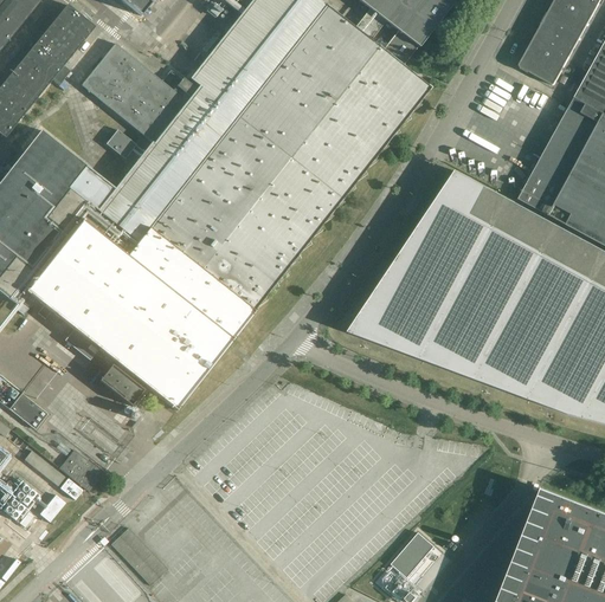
[(0,46),(38,0),(0,0),(0,46)]
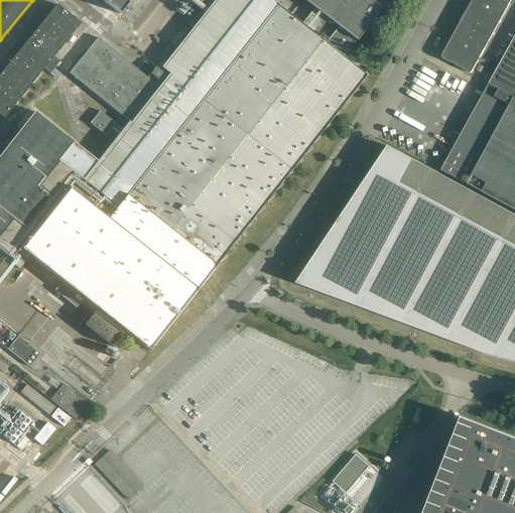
[(0,248),(11,257),(19,245),(24,249),(13,262),(19,266),(29,253),(35,258),(42,263),(77,290),(73,294),(79,299),(80,298),(85,302),(87,299),(141,342),(149,348),(151,346),(150,345),(156,338),(161,332),(170,321),(176,312),(176,313),(179,309),(185,301),(196,288),(197,288),(198,286),(214,265),(214,266),(216,264),(216,263),(343,102),(366,73),(342,53),(355,37),(356,38),(385,0),(306,0),(313,5),(300,21),(277,2),(276,2),(274,0),(212,0),(207,6),(199,0),(191,0),(204,10),(160,65),(168,71),(166,74),(154,65),(154,66),(144,57),(136,67),(97,35),(68,71),(107,102),(130,120),(98,159),(73,139),(34,109),(9,140),(2,135),(0,138),(0,144),(0,248)]
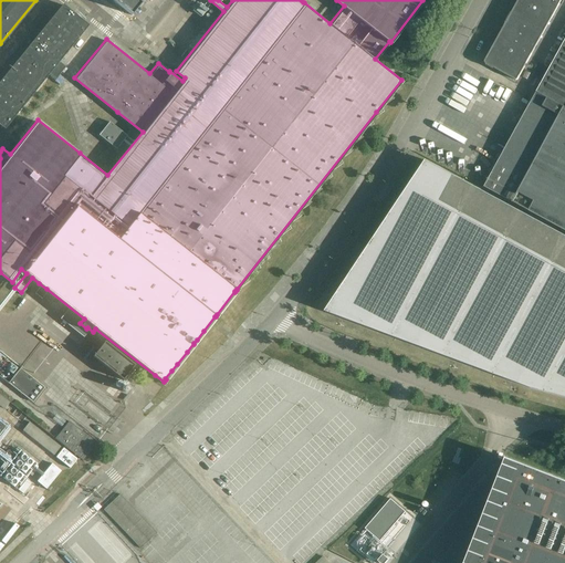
[(115,0),(131,13),(142,0),(115,0)]
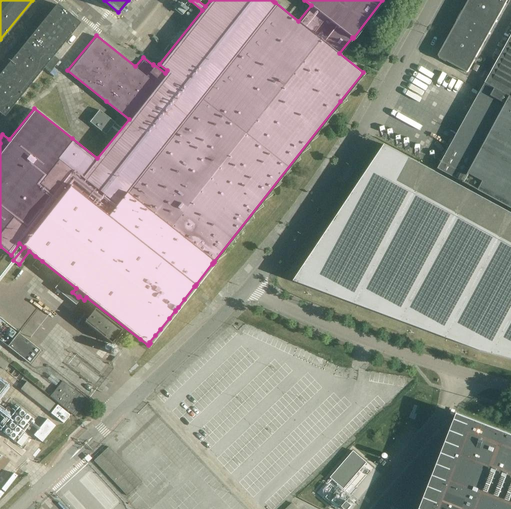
[(466,0),(461,9),(460,8),(454,18),(456,19),(437,53),(437,54),(438,55),(465,70),(466,70),(467,70),(467,69),(504,2),(505,0),(466,0)]
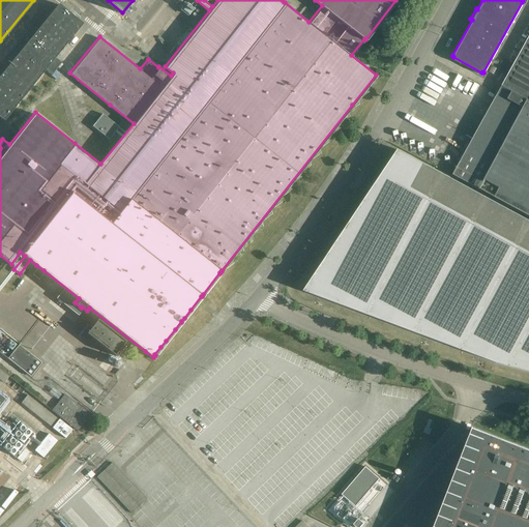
[(82,22),(58,2),(0,72),(0,116),(3,118),(45,67),(51,72),(60,61),(54,56),(82,22)]
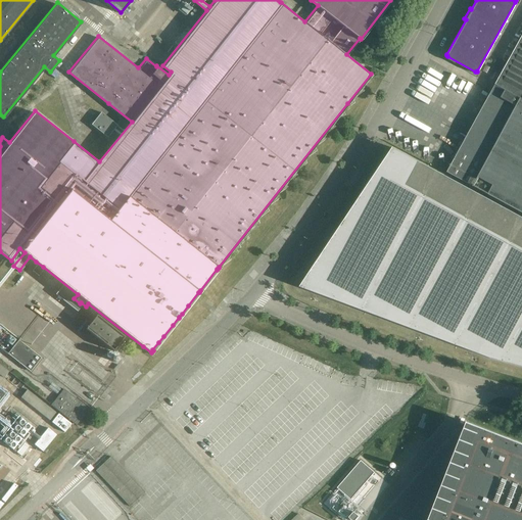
[(180,8),(185,13),(190,7),(184,2),(180,8)]
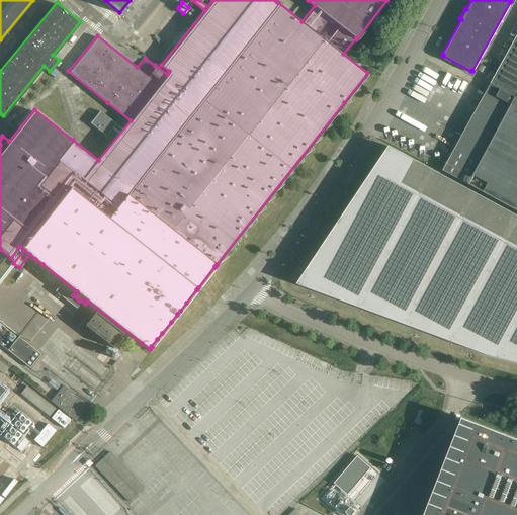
[(490,82),(442,168),(459,178),(516,208),(516,31),(490,82)]
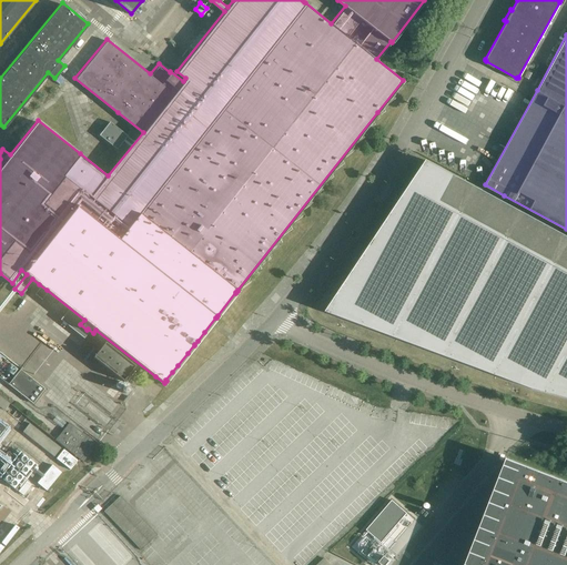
[(109,119),(98,133),(117,147),(127,133),(109,119)]
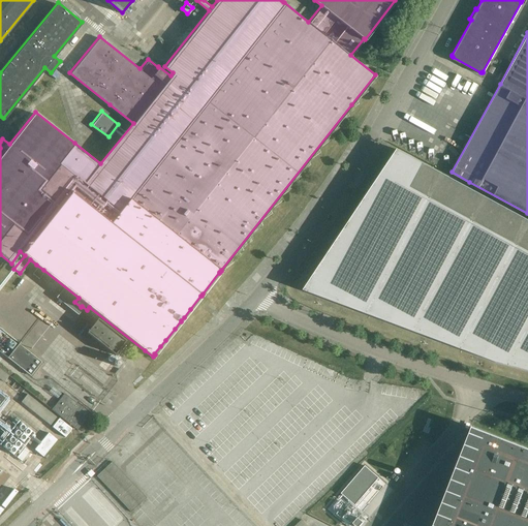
[(527,218),(397,148),(303,288),(401,326),(495,361),(527,369),(527,218)]
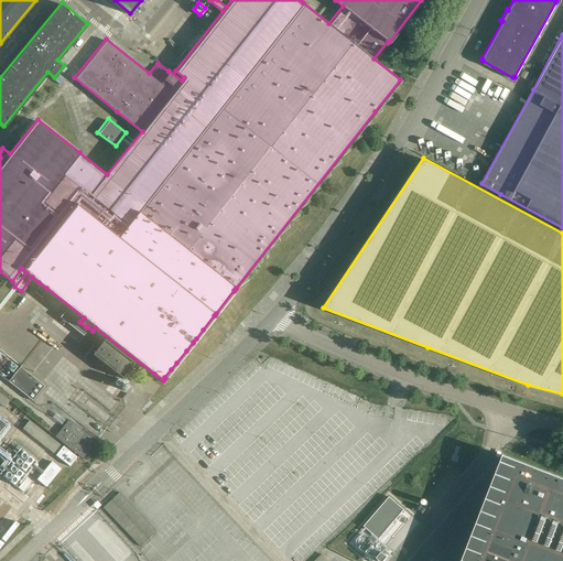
[(39,282),(34,289),(41,294),(46,288),(39,282)]
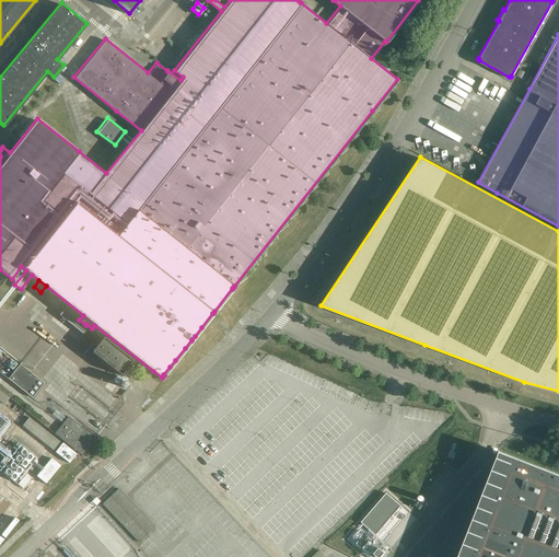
[(132,359),(103,335),(91,350),(120,373),(132,359)]
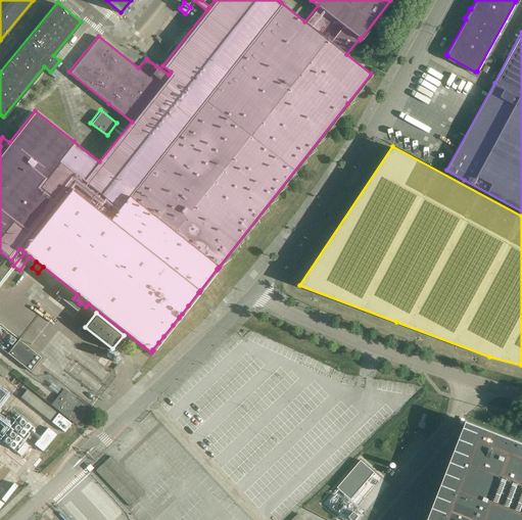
[(0,346),(6,352),(7,351),(30,369),(41,356),(18,338),(18,337),(0,322),(0,346)]
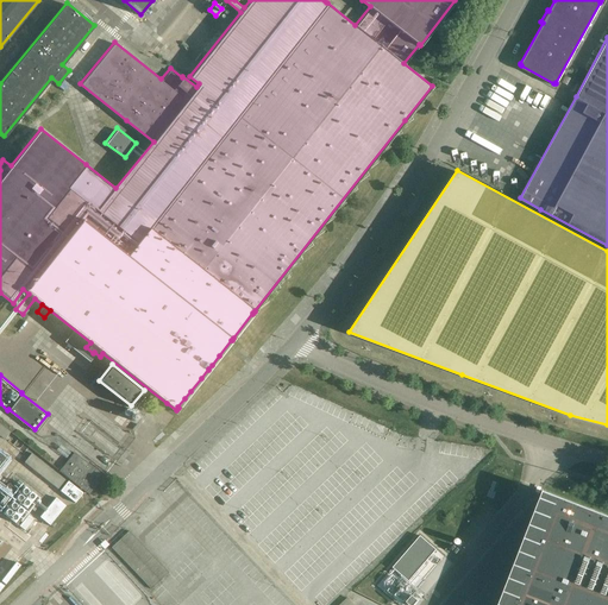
[(101,472),(73,449),(58,468),(79,485),(88,492),(88,491),(87,491),(101,472)]
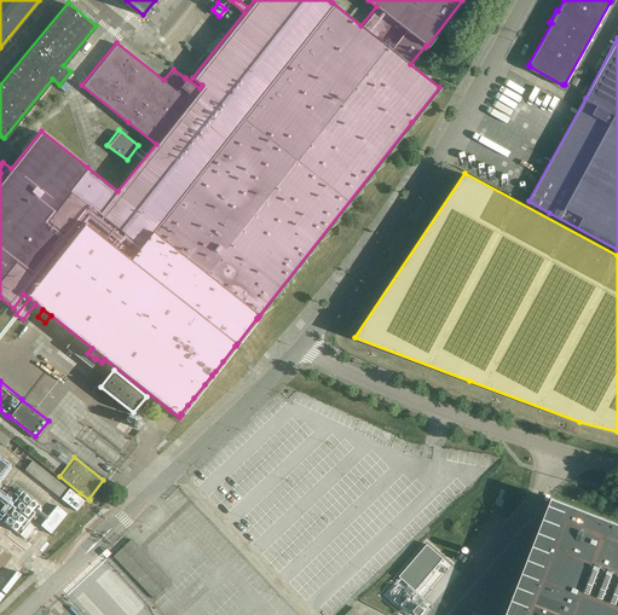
[(84,498),(68,486),(61,497),(75,509),(84,498)]
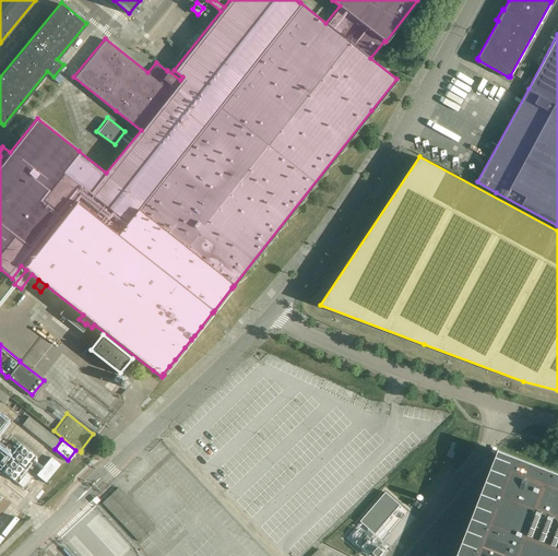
[(557,555),(557,471),(513,453),(473,555),(557,555)]
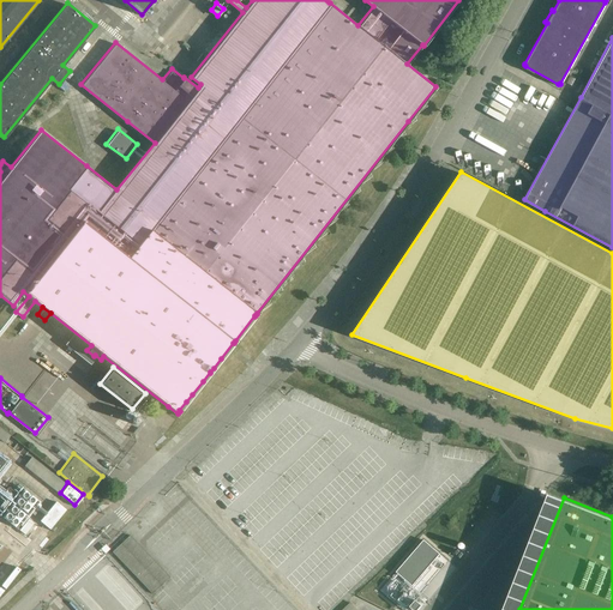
[(40,519),(49,527),(65,507),(55,500),(40,519)]
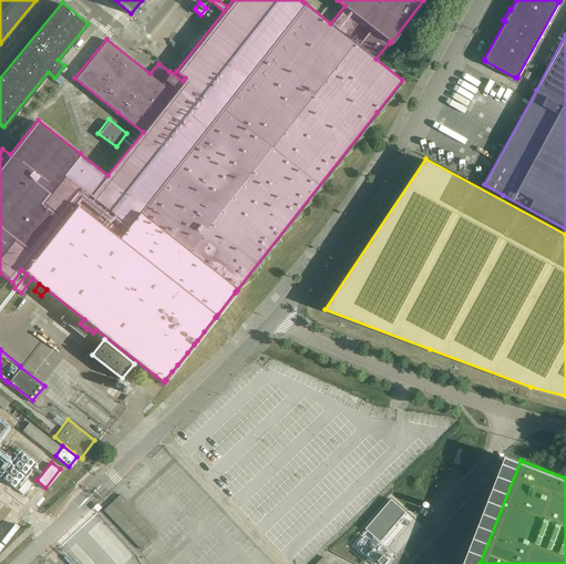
[(26,477),(17,488),(22,492),(31,481),(26,477)]
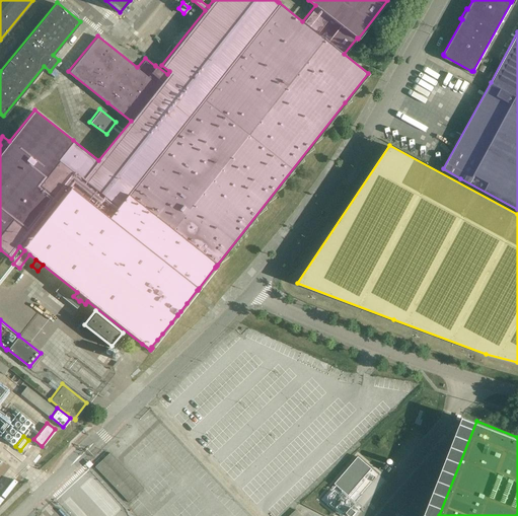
[(357,454),(334,482),(348,494),(371,466),(357,454)]
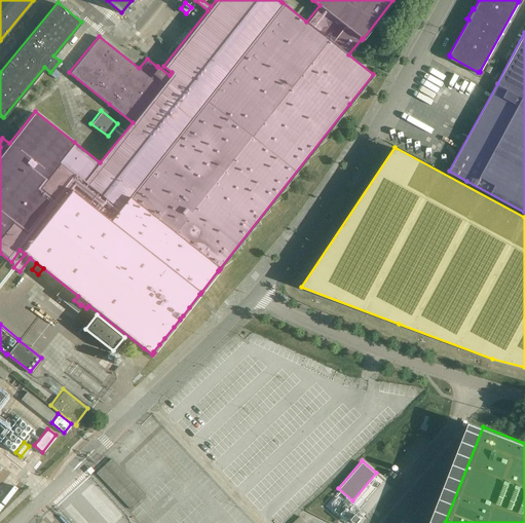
[(331,501),(331,502),(331,505),(332,506),(332,507),(333,508),(334,509),(335,509),(336,510),(338,510),(339,509),(340,509),(341,508),(342,507),(343,506),(343,505),(344,503),(344,502),(344,501),(343,500),(343,499),(342,498),(341,497),(339,496),(338,496),(337,496),(335,496),(334,497),(333,498),(332,499),(332,500),(331,501)]
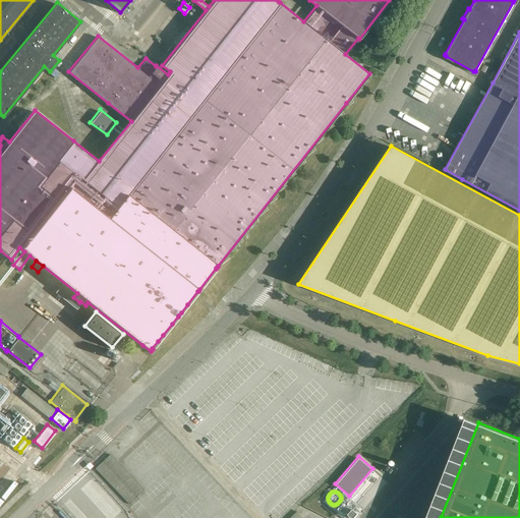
[(341,508),(341,509),(341,510),(341,511),(342,512),(342,513),(343,513),(344,514),(345,514),(346,515),(347,515),(348,515),(349,515),(352,517),(357,512),(354,509),(354,508),(354,507),(354,506),(353,506),(353,505),(353,504),(352,504),(352,503),(351,503),(351,502),(350,502),(349,502),(348,501),(347,501),(346,501),(346,502),(345,502),(344,502),(343,503),(342,504),(342,505),(341,505),(341,506),(341,507),(341,508)]
